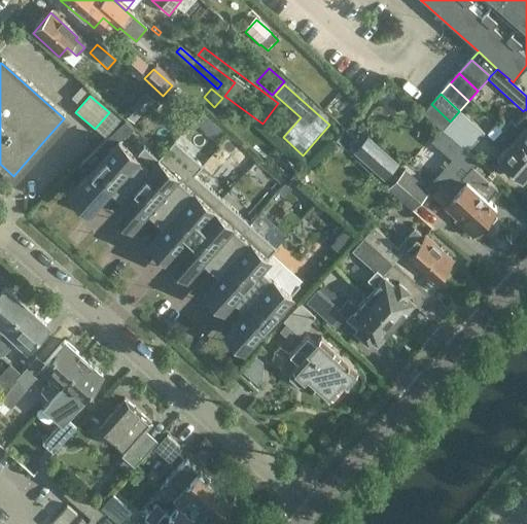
[(346,102),(340,96),(324,112),(331,118),(346,102)]
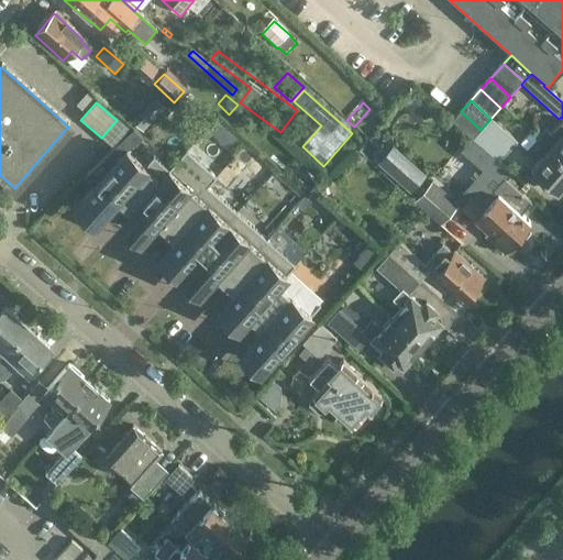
[(427,102),(409,107),(415,125),(432,120),(431,120),(427,102)]
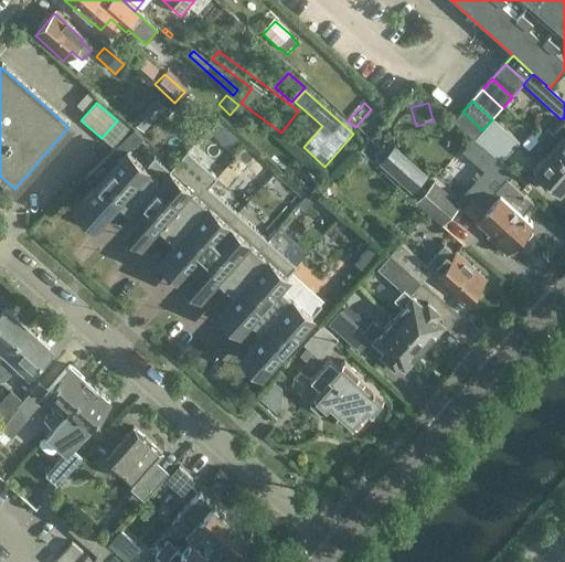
[(462,112),(452,123),(473,141),(482,130),(462,112)]
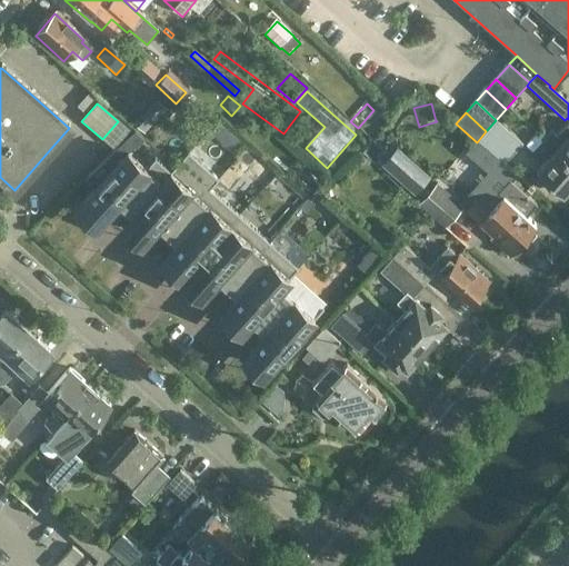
[(498,122),(488,133),(512,156),(522,145),(498,122)]
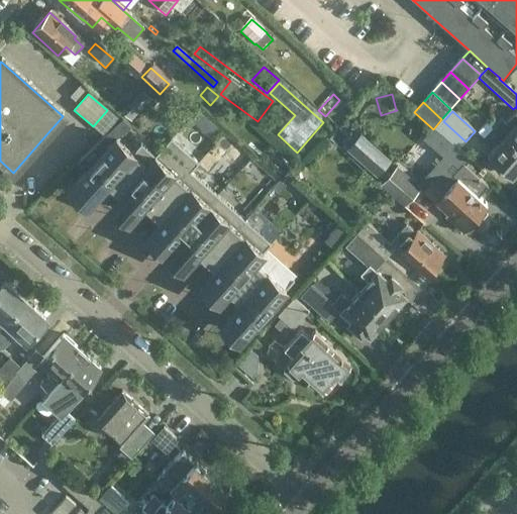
[(112,129),(120,121),(111,112),(103,121),(112,129)]
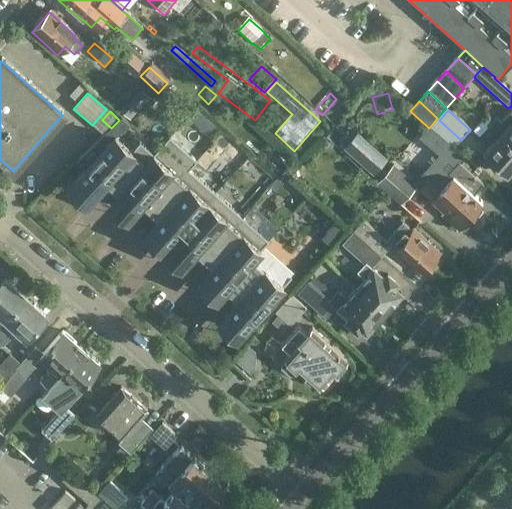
[(208,138),(216,129),(196,111),(188,120),(208,138)]
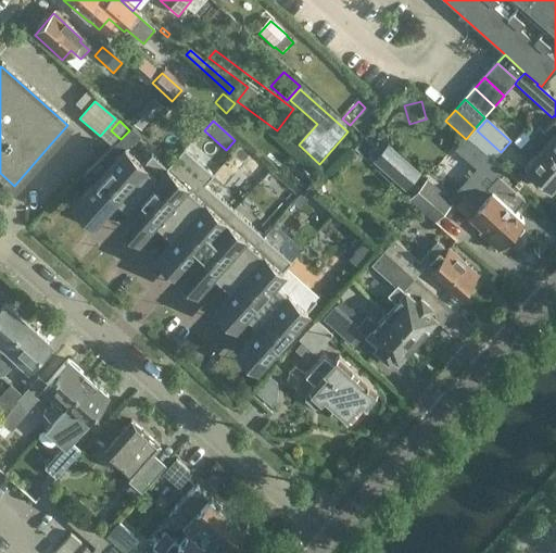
[(555,134),(551,140),(542,133),(533,141),(555,161),(555,134)]
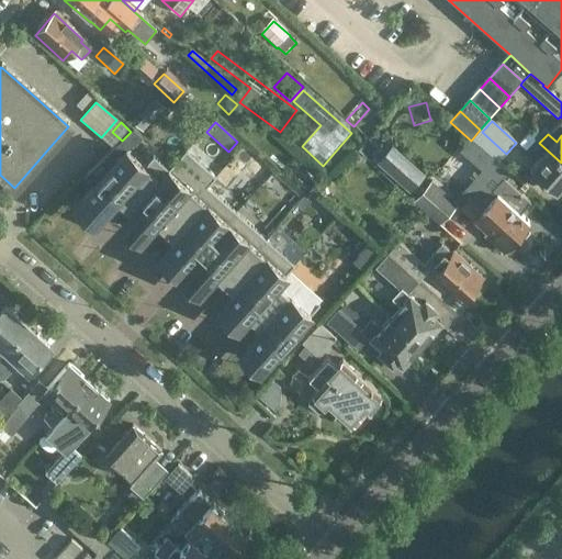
[(115,147),(109,140),(96,152),(102,159),(115,147)]
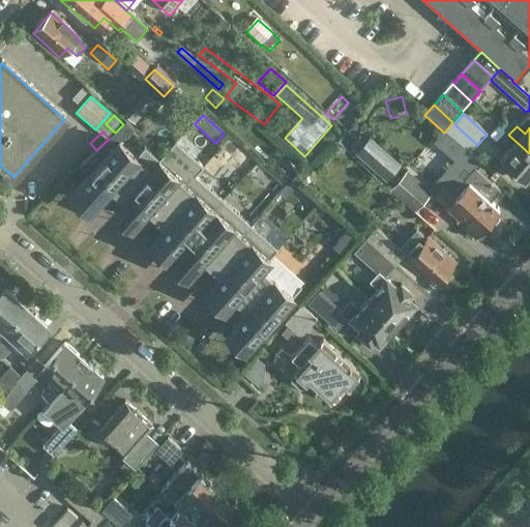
[(529,177),(529,153),(508,135),(502,141),(511,149),(499,162),(524,184),(529,177)]
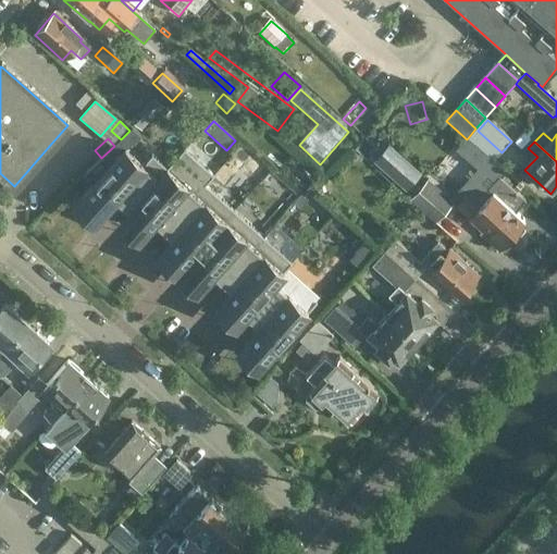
[(390,145),(374,162),(406,192),(422,174),(390,145)]
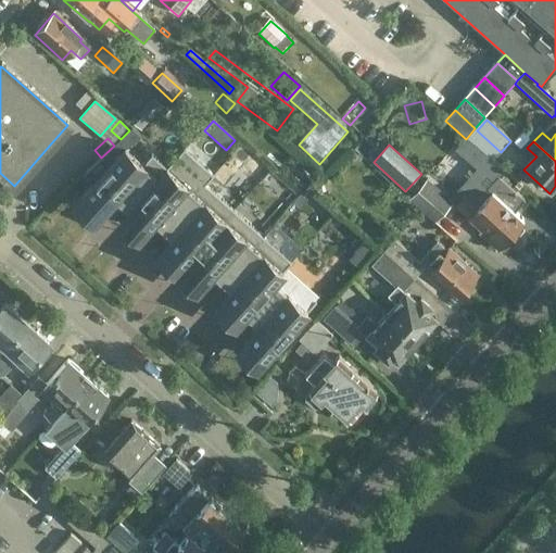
[(81,198),(100,214),(114,198),(128,211),(166,168),(152,155),(143,165),(126,149),(81,198)]
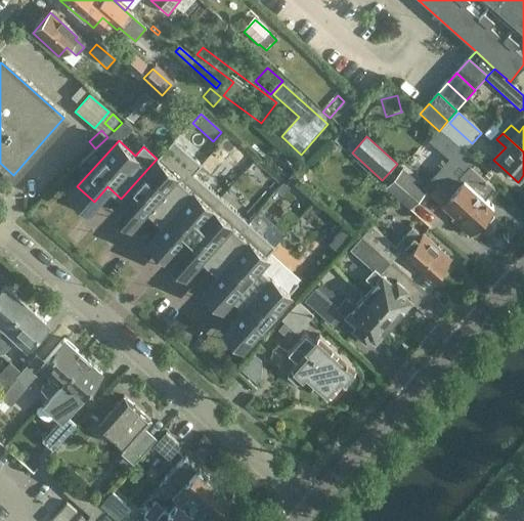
[(202,166),(173,140),(157,159),(121,199),(118,202),(136,219),(144,210),(154,218),(192,175),(193,175),(202,166)]
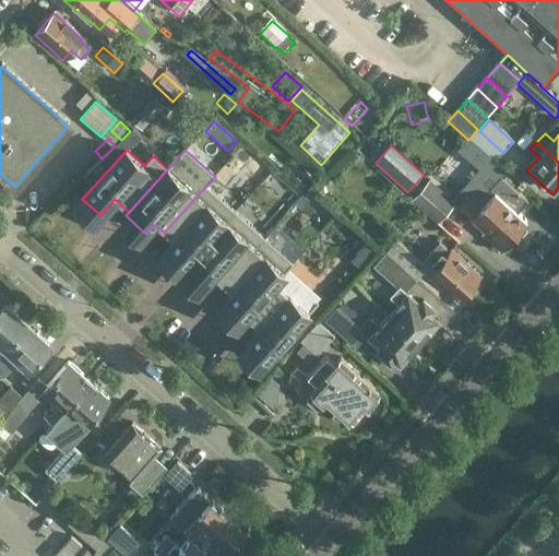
[(525,224),(515,214),(526,202),(500,178),(489,190),(494,194),(479,210),(466,197),(455,209),(485,236),(489,231),(506,246),(525,224)]
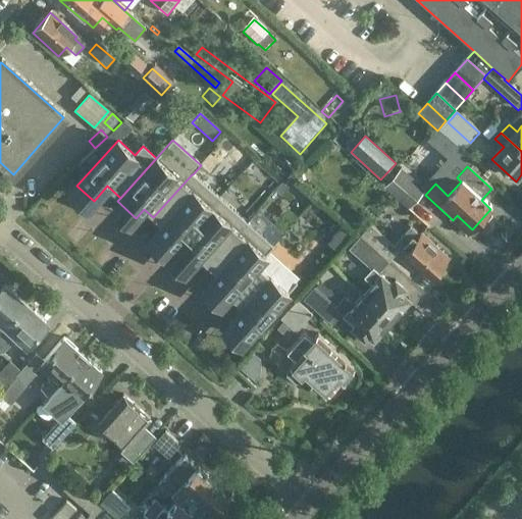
[(408,211),(426,191),(401,168),(383,189),(408,211)]
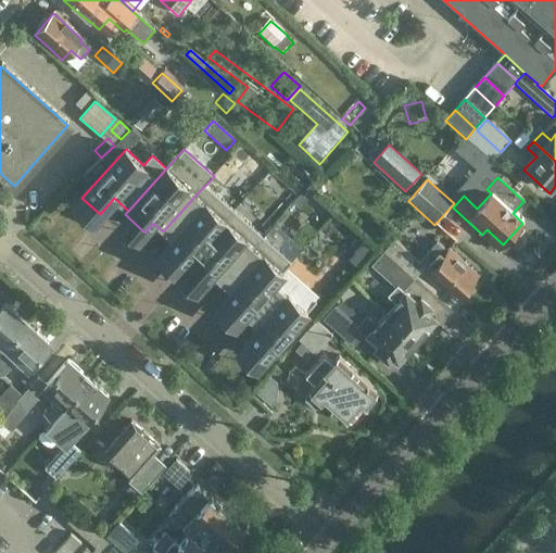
[(517,195),(522,188),(518,185),(513,190),(517,195)]
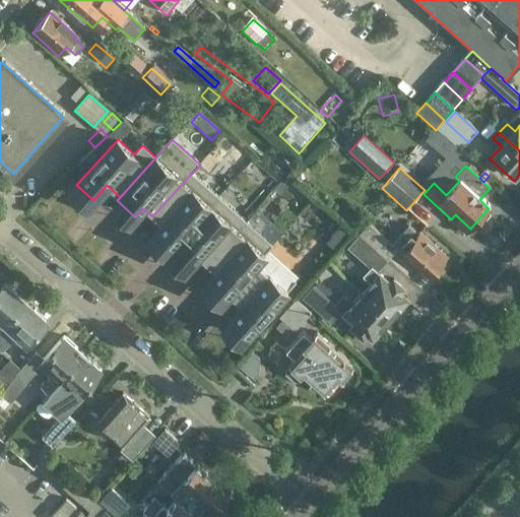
[(172,250),(218,198),(192,174),(191,174),(152,216),(161,224),(153,234),(172,250)]
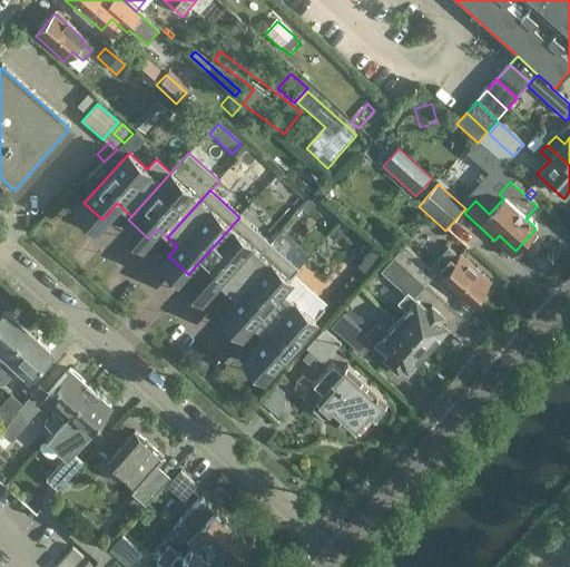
[(247,201),(254,194),(251,191),(244,197),(247,201)]
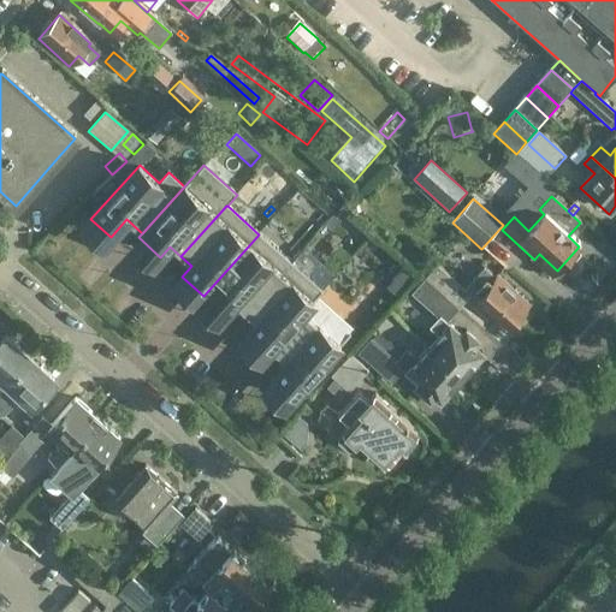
[(332,235),(342,224),(333,218),(325,227),(332,235)]
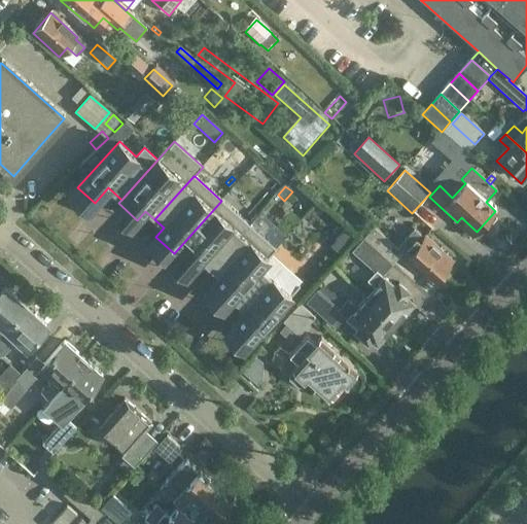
[(207,267),(209,269),(249,225),(221,201),(174,253),(191,270),(200,260),(207,267)]
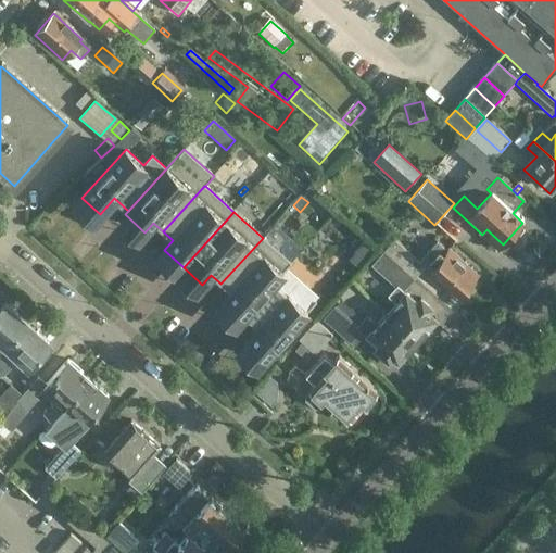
[(338,239),(349,227),(337,215),(326,227),(338,239)]
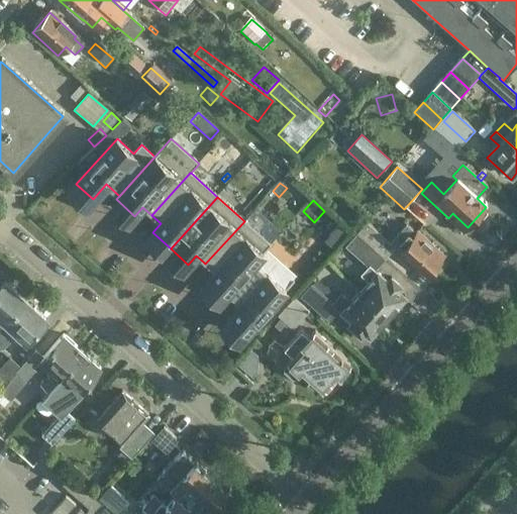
[(271,245),(244,221),(205,264),(214,272),(206,281),(224,297),(226,294),(231,288),(263,254),(271,245)]
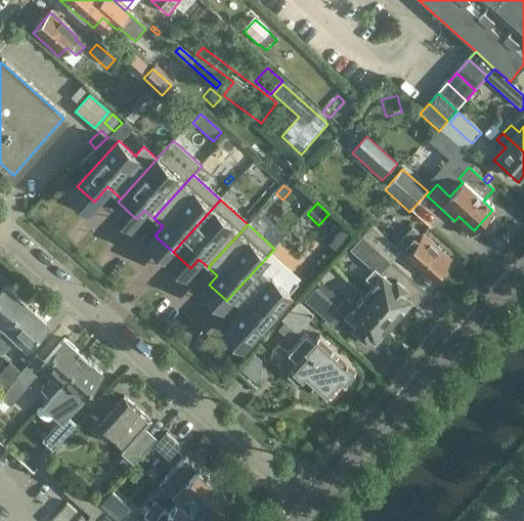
[(372,226),(360,239),(389,265),(400,252),(404,257),(411,249),(403,241),(401,240),(395,247),(372,226)]
